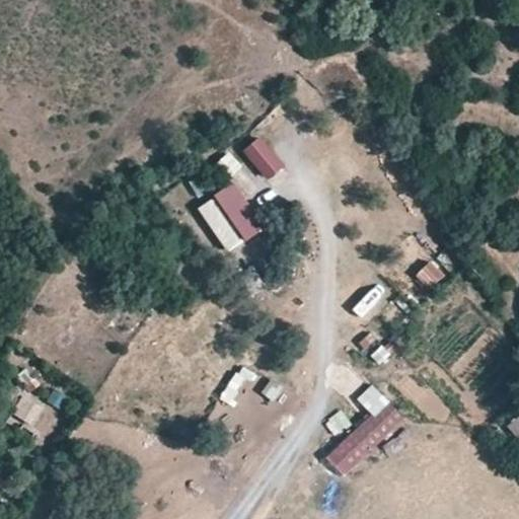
[(262,136),(243,152),(271,181),(288,165),(262,136)]
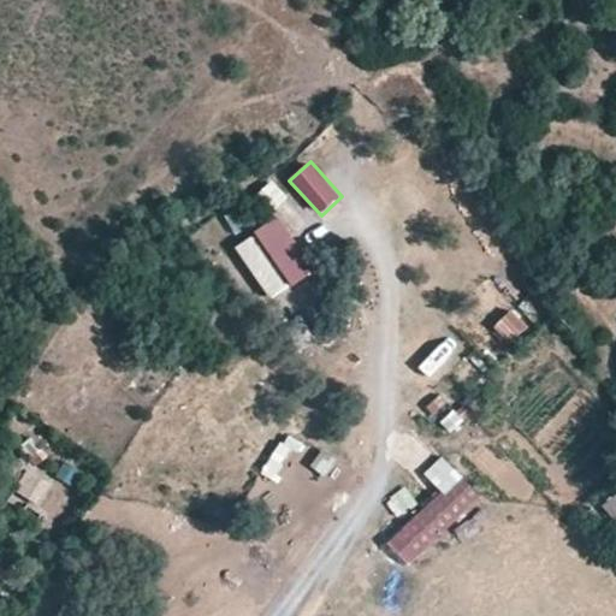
[(237,242),(268,301),(314,277),(283,218),(237,242)]
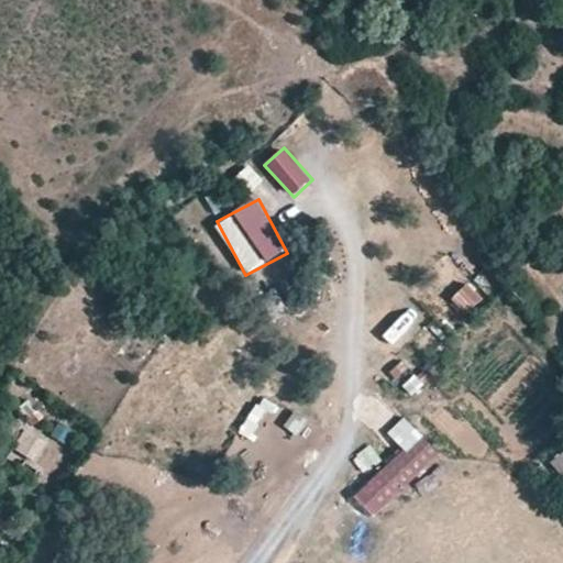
[(466,284),(449,298),(463,316),(481,300),(466,284)]
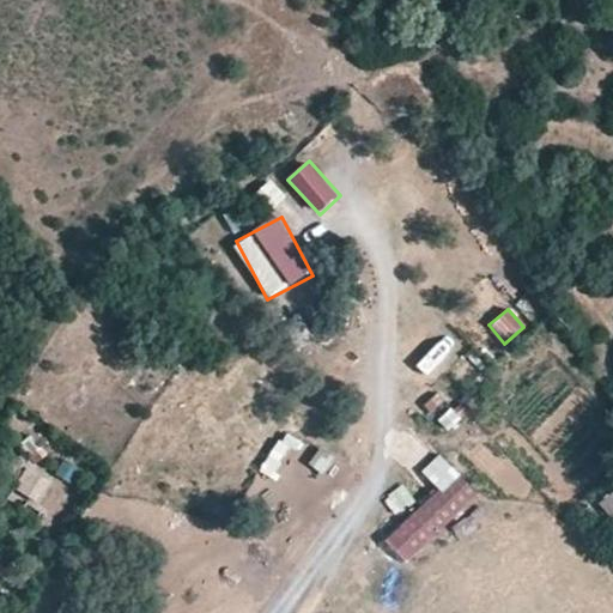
[(417,368),(443,338),(426,322),(399,352),(417,368)]
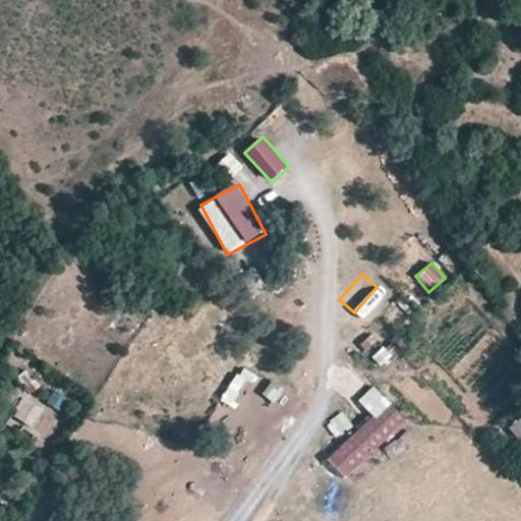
[(241,410),(255,374),(237,367),(223,403),(241,410)]
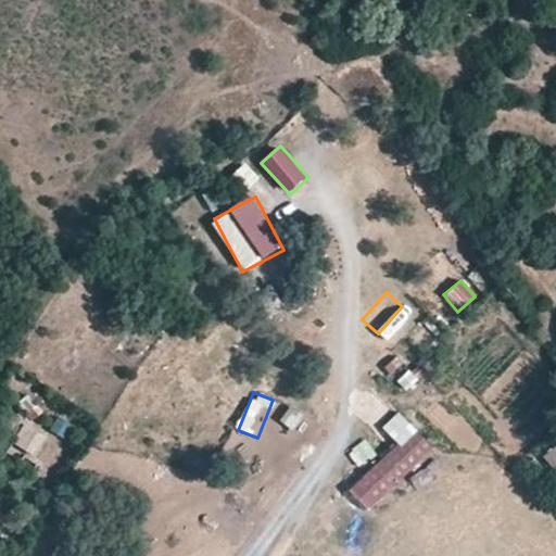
[(41,413),(27,395),(17,403),(33,421),(41,413)]
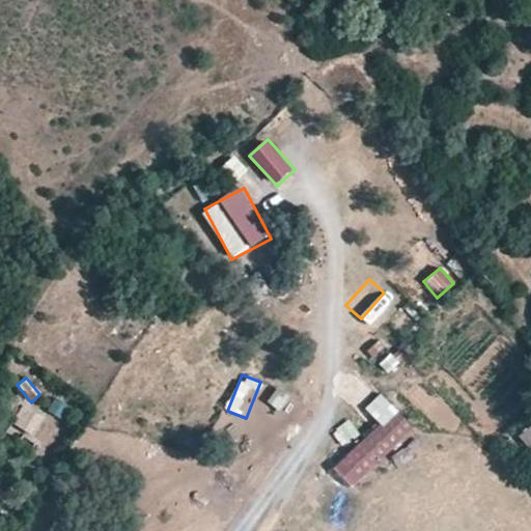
[(270,406),(285,411),(291,394),(275,389),(270,406)]
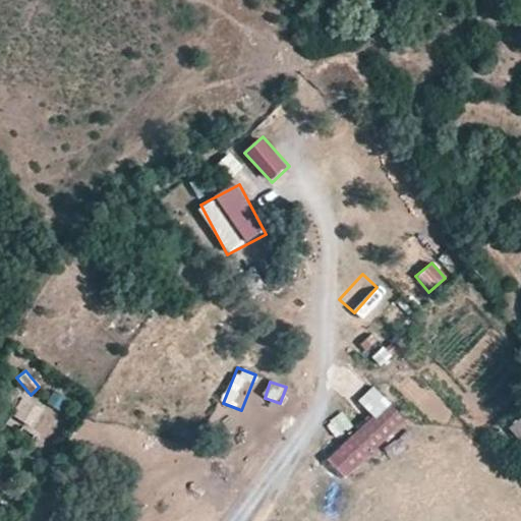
[(375,387),(359,402),(373,416),(328,460),(349,481),(410,422),(375,387)]
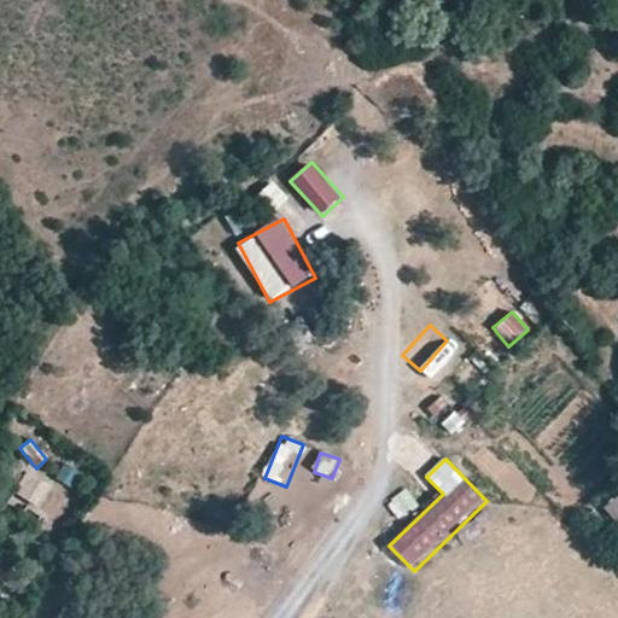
[(50,485),(28,472),(17,491),(39,505),(50,485)]
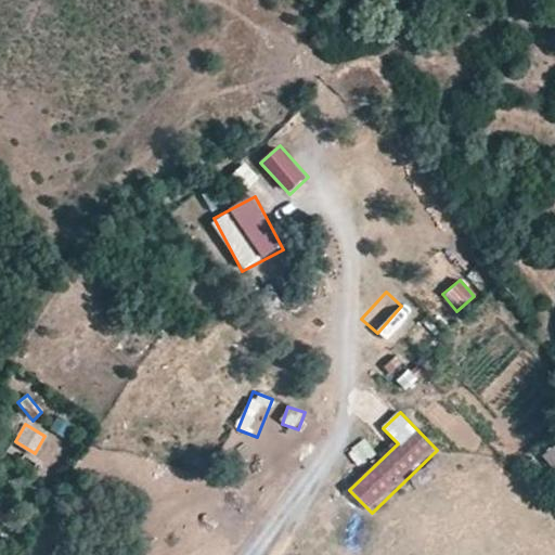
[(554,469),(554,444),(543,455),(554,469)]
